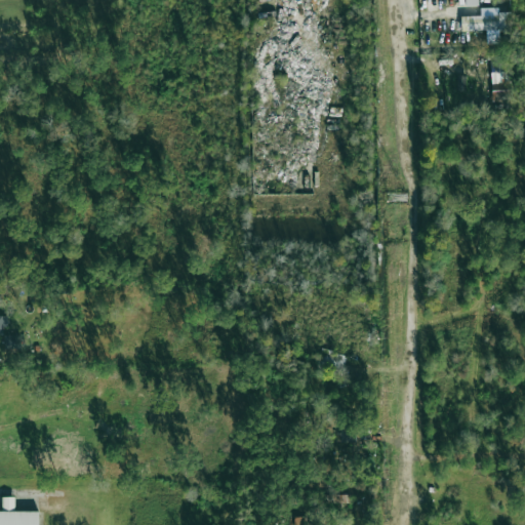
[(511,14),(460,15),(461,31),(511,30),(511,14)]
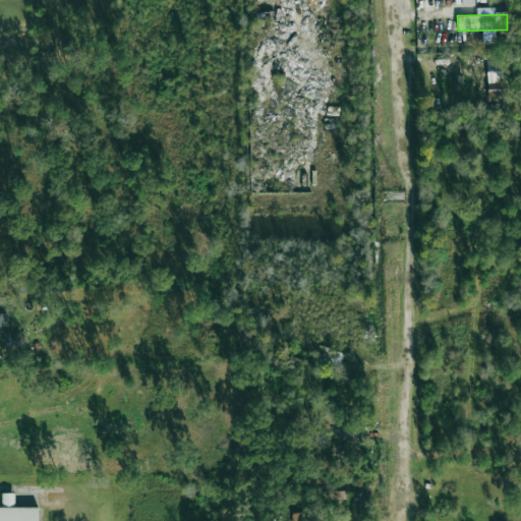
[(506,81),(505,56),(486,57),(486,82),(506,81)]
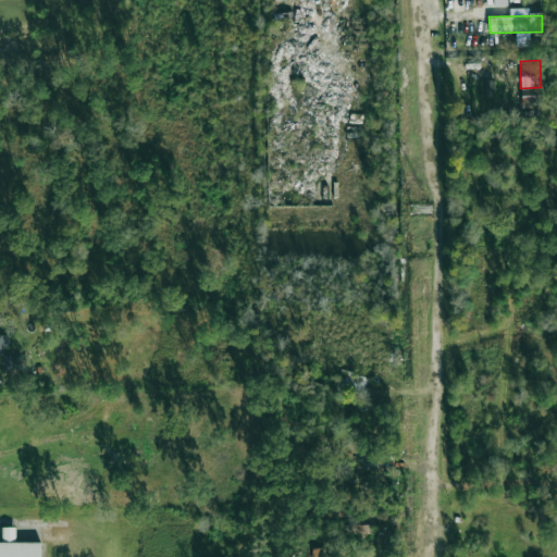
[(494,79),(484,79),(483,97),(493,97),(494,79)]
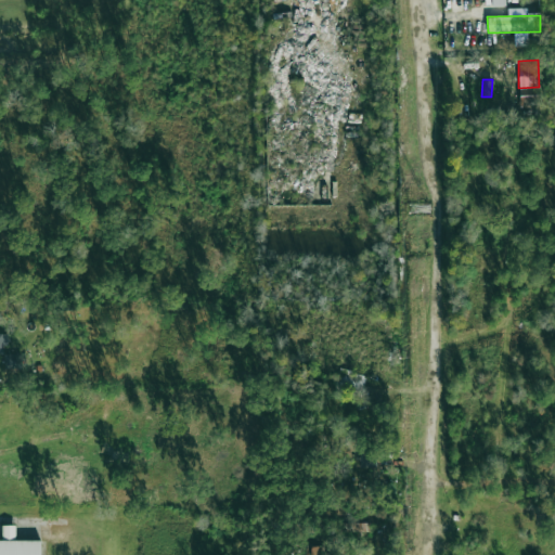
[(519,107),(539,106),(539,95),(518,97),(519,107)]
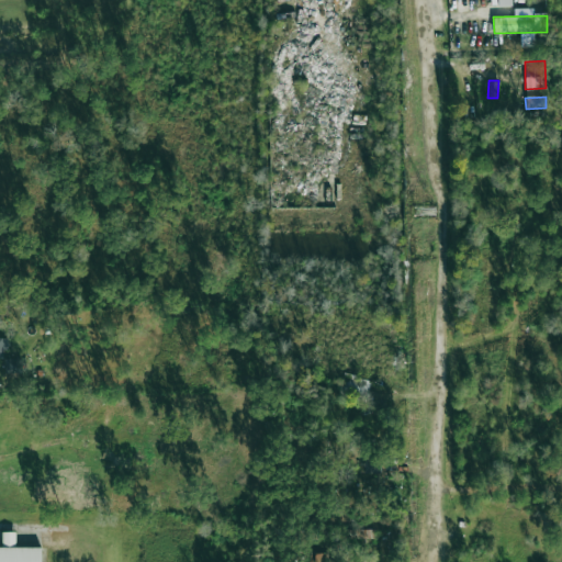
[(4,359),(4,373),(23,372),(23,359),(4,359)]
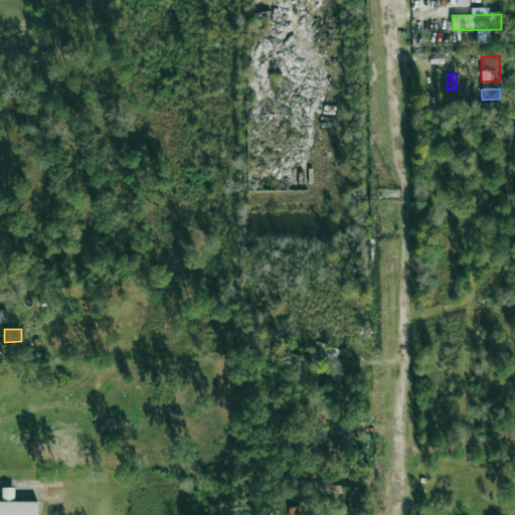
[(335,368),(339,347),(315,343),(311,363),(335,368)]
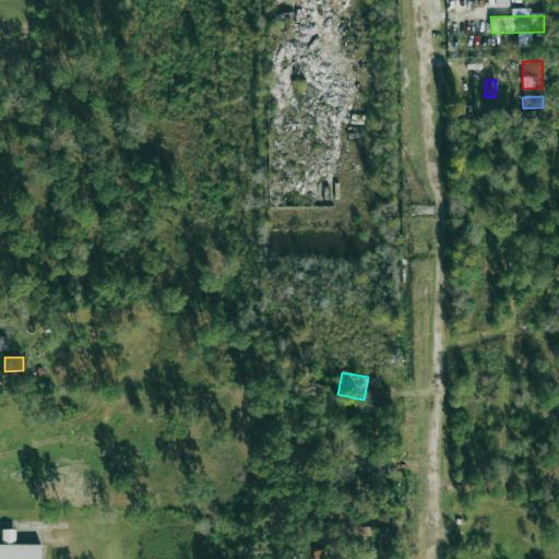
[(376,471),(375,453),(361,453),(363,472),(376,471)]
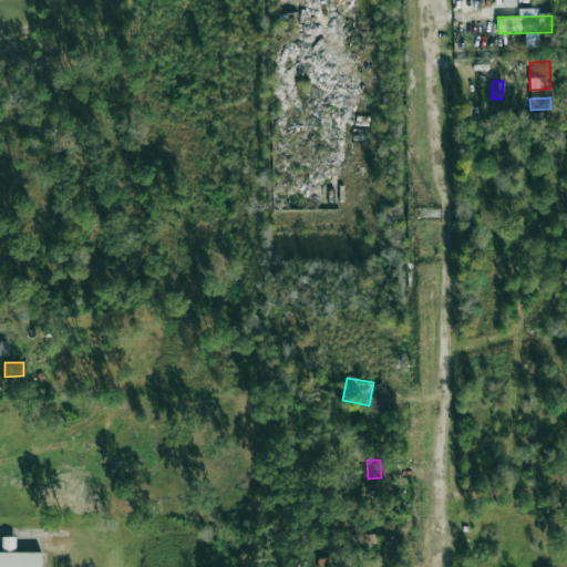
[(16,550),(16,536),(2,537),(2,550),(16,550)]
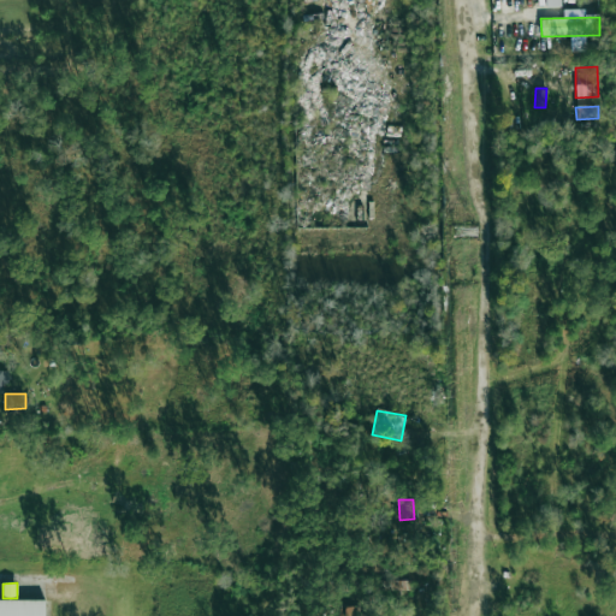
[(0,615),(45,615),(45,599),(0,599),(0,615)]
